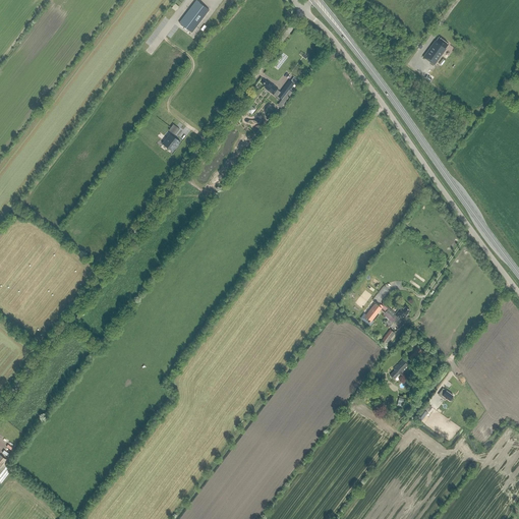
[(177,21),(189,31),(208,8),(197,0),(193,0),(177,21)]
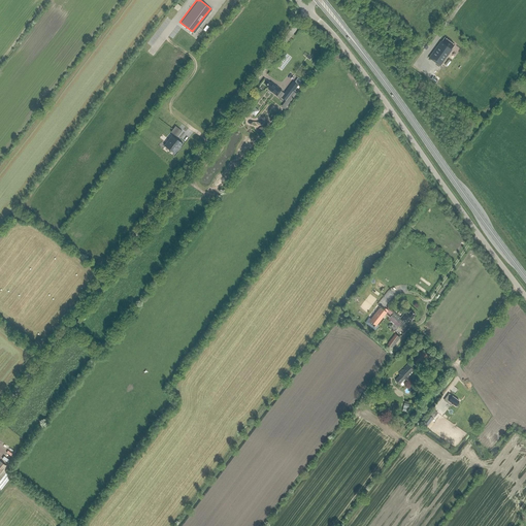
[(432,48),(427,56),(431,59),(431,58),(434,61),(438,64),(450,47),(453,42),(442,36),(439,40),(438,39),(434,45),(432,48)]
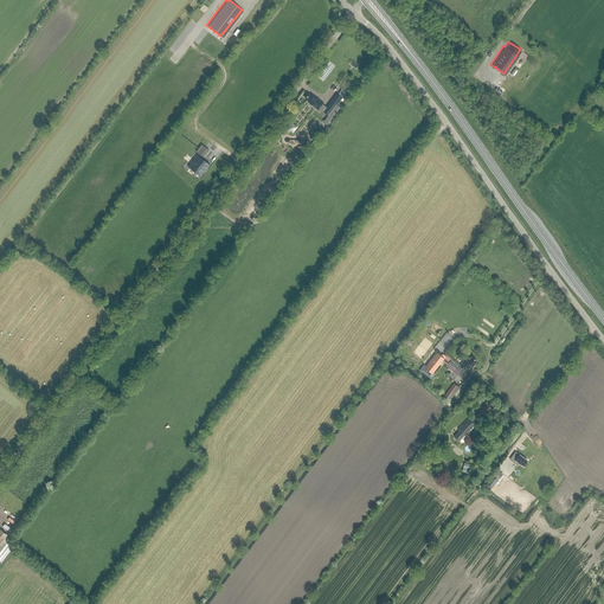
[(307,91),(303,95),(307,98),(306,100),(320,110),(321,109),(325,104),(321,102),(322,101),(309,91),(309,92),(307,91)]
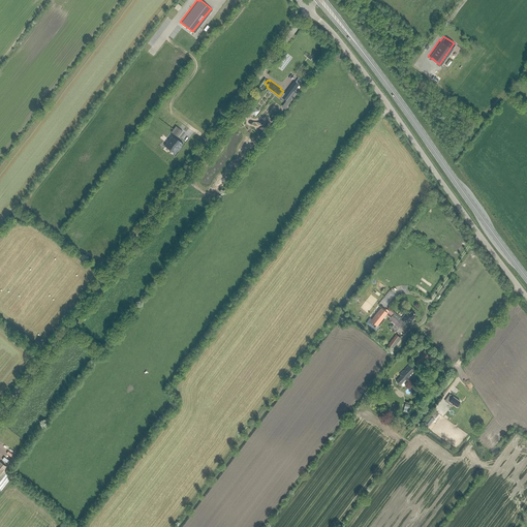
[(283,91),(280,95),(285,99),(281,104),(283,106),(295,91),(292,90),(297,84),(291,80),(283,91)]
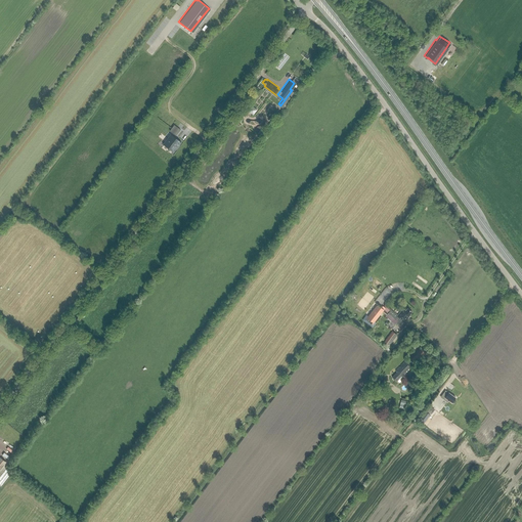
[(246,110),(251,114),(255,109),(250,104),(246,110)]
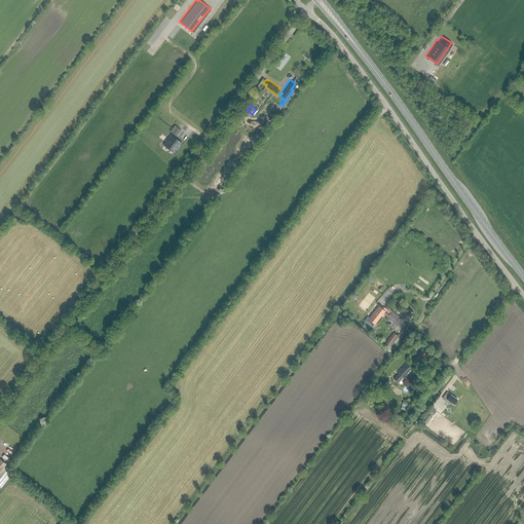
[(164,123),(158,118),(155,121),(162,126),(164,123)]
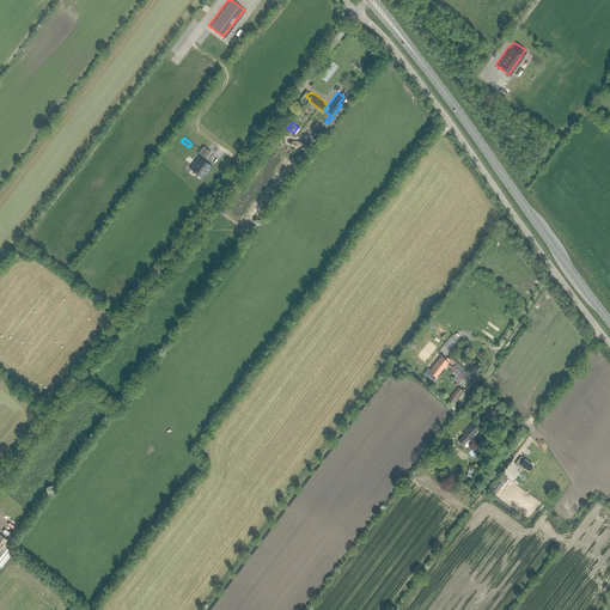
[(188,166),(200,176),(209,164),(197,154),(188,166)]
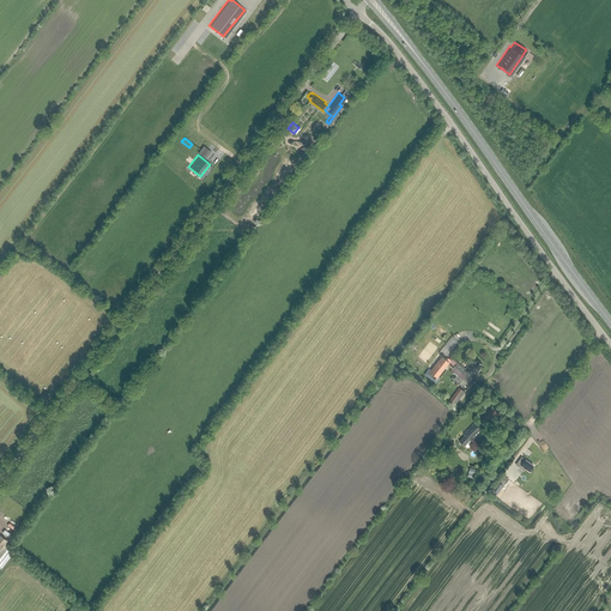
[(433,371),(429,375),(434,377),(446,363),(447,361),(440,355),(429,368),(433,371)]
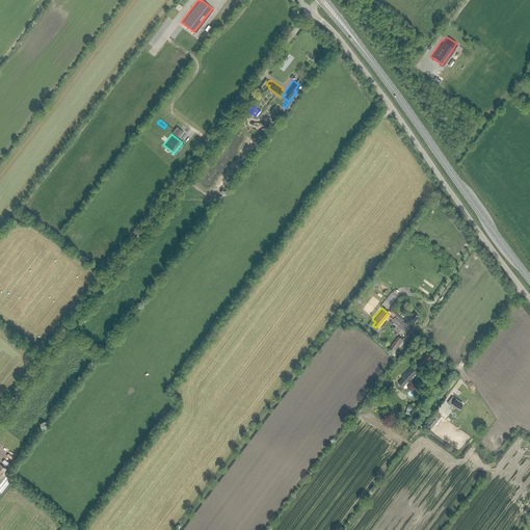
[(388,313),(387,315),(391,318),(395,313),(390,310),(388,313)]
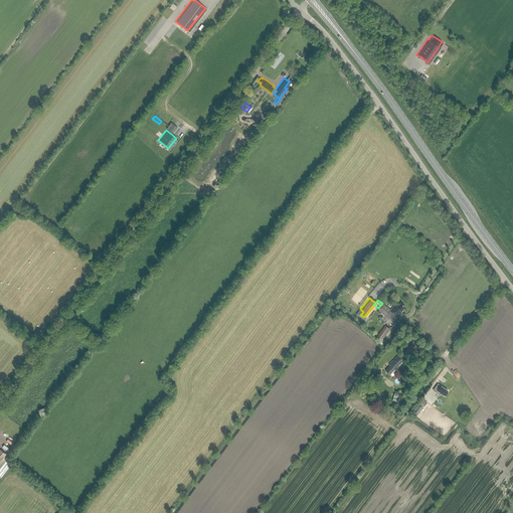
[(388,308),(382,303),(378,308),(377,309),(386,317),(390,312),(395,315),(401,308),(400,307),(403,305),(399,301),(396,304),(394,302),(388,308)]
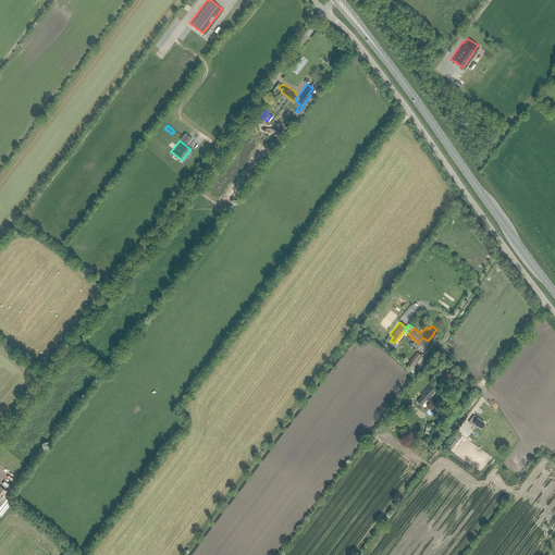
[(412,350),(407,364),(412,366),(418,353),(412,350)]
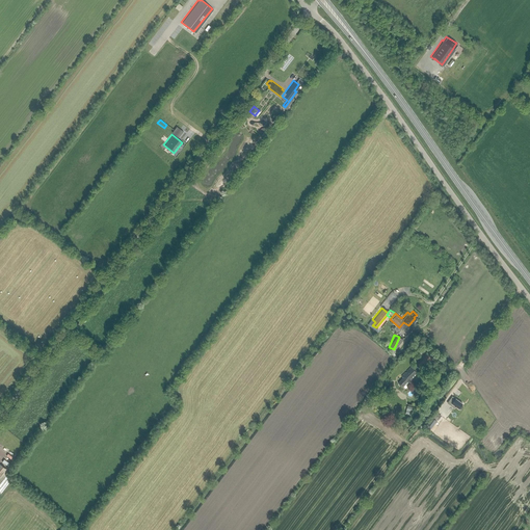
[(416,363),(419,366),(429,355),(426,352),(416,363)]
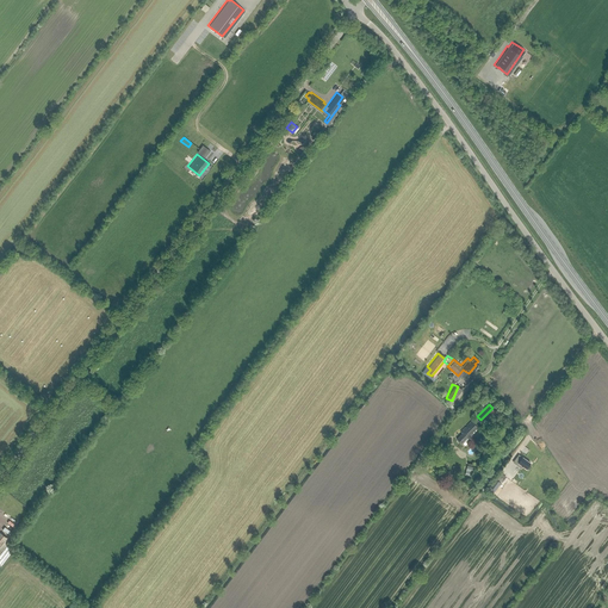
[(459,429),(460,432),(456,436),(456,438),(456,439),(456,440),(457,441),(458,441),(459,440),(460,441),(463,439),(464,440),(466,436),(467,438),(470,435),(469,434),(477,425),(470,419),(459,429)]
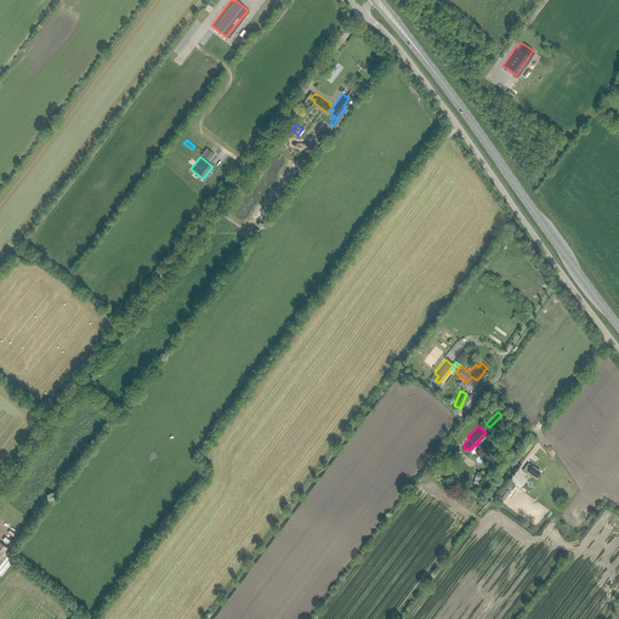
[(523,464),(527,466),(526,470),(534,476),(539,469),(531,463),(529,464),(526,461),(523,464)]
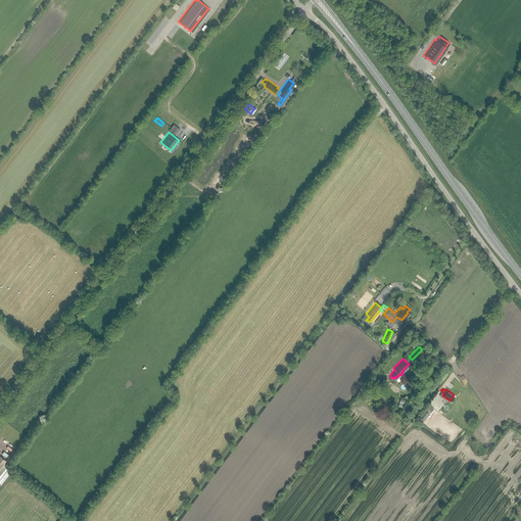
[(427,404),(423,408),(428,412),(432,407),(427,404)]
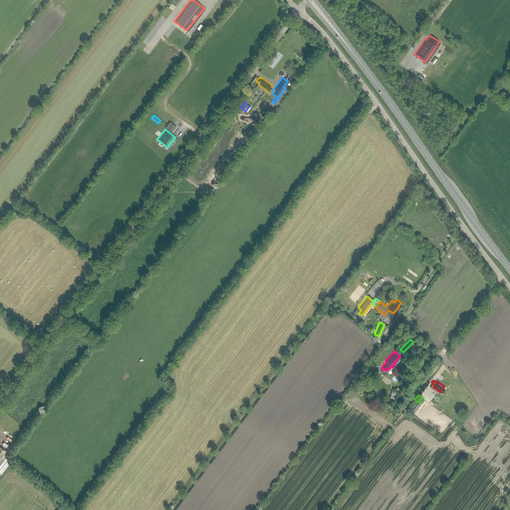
[(413,410),(418,404),(414,400),(409,406),(413,410)]
